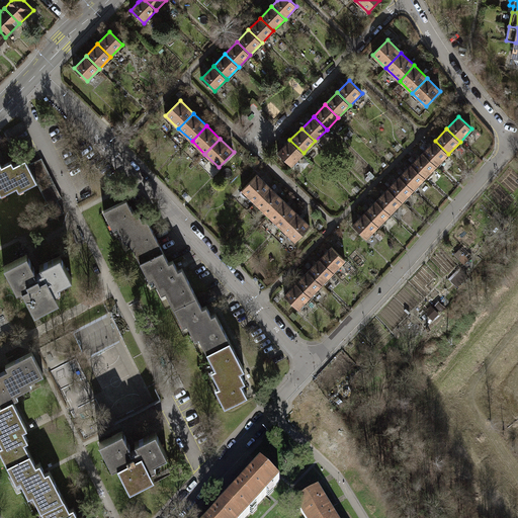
[(291,165),(304,153),(289,140),(278,152),(291,165)]
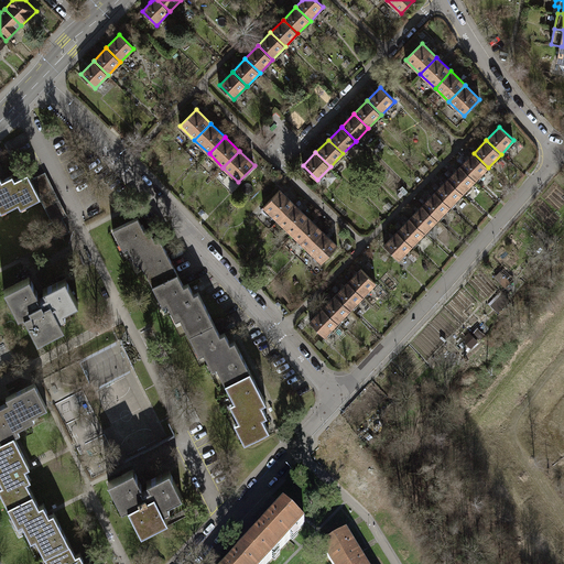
[(474,153),(461,166),(475,181),(488,167),(474,153)]
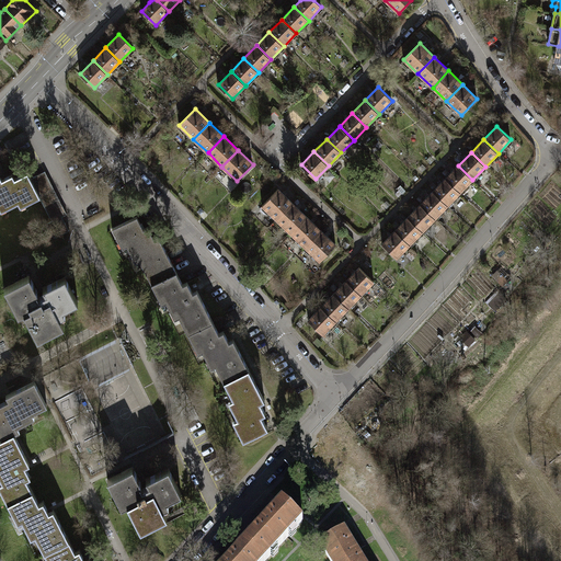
[(460,192),(472,180),(458,165),(446,179),(460,192)]
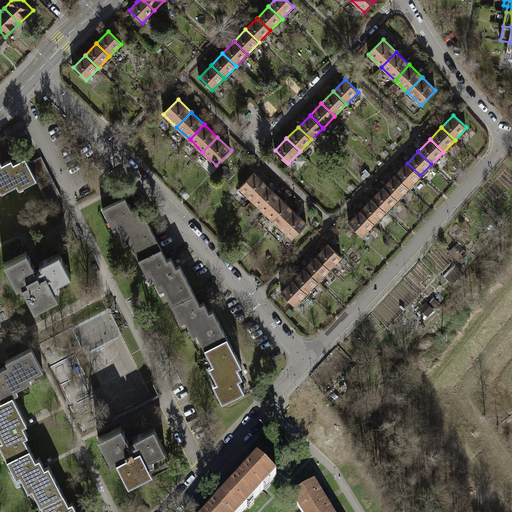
[(41,156),(28,163),(37,179),(36,180),(47,202),(43,204),(50,218),(64,211),(57,198),(62,196),(41,156)]
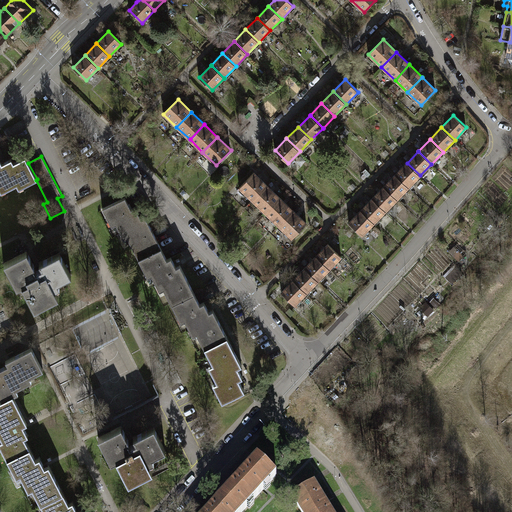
[(0,160),(0,188),(4,186),(7,190),(22,182),(24,186),(36,180),(37,179),(28,163),(25,157),(13,163),(11,159),(2,164),(0,160)]
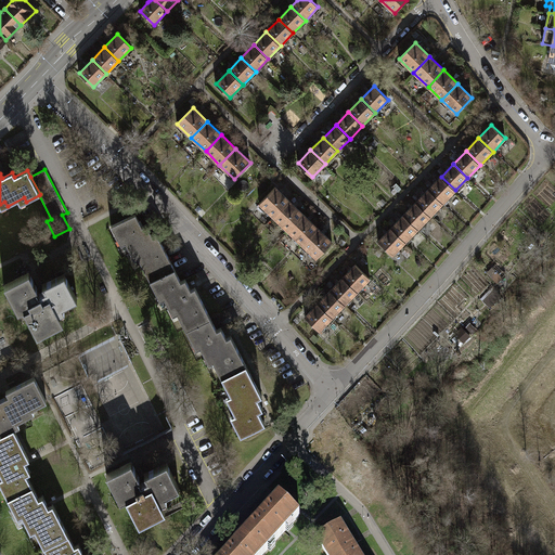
[(441,177),(428,190),(442,203),(455,190),(441,177)]
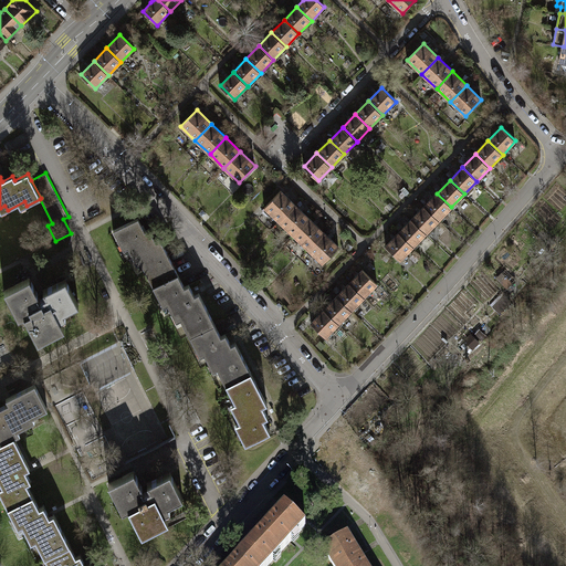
[(264,207),(279,221),(295,205),(281,190),(264,207)]
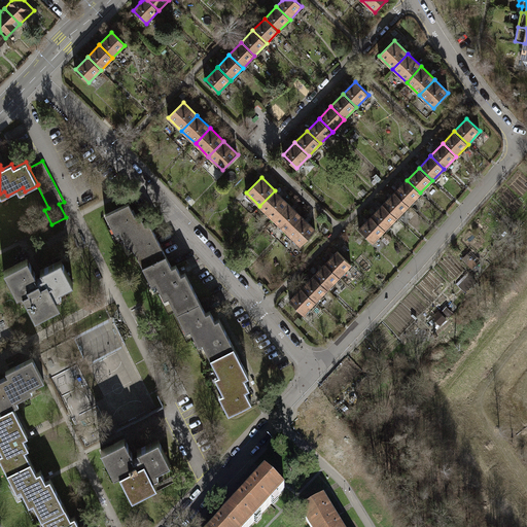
[(407,180),(395,191),(409,205),(420,192),(407,180)]
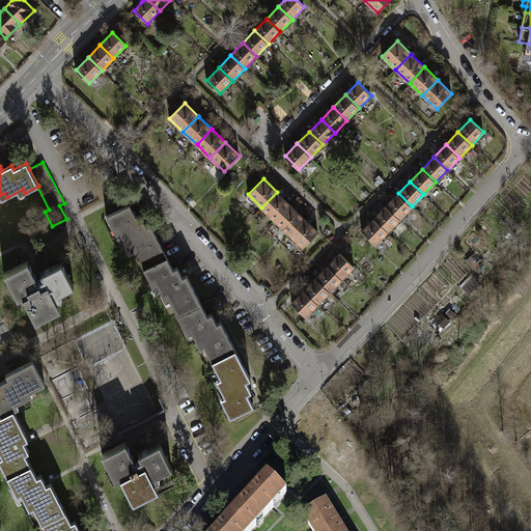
[(290,205),(277,192),(261,207),(275,221),(290,205)]
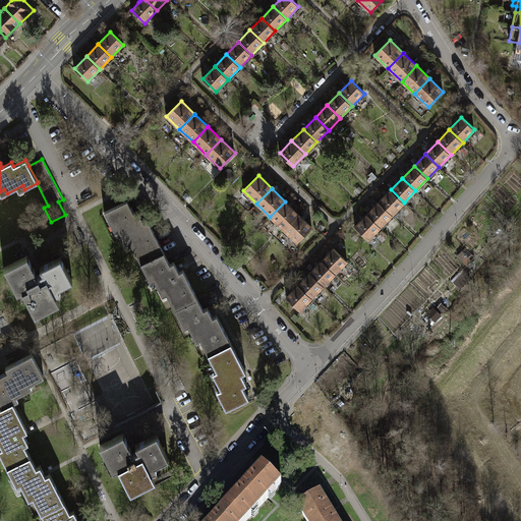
[(393,215),(404,203),(391,189),(379,201),(393,215)]
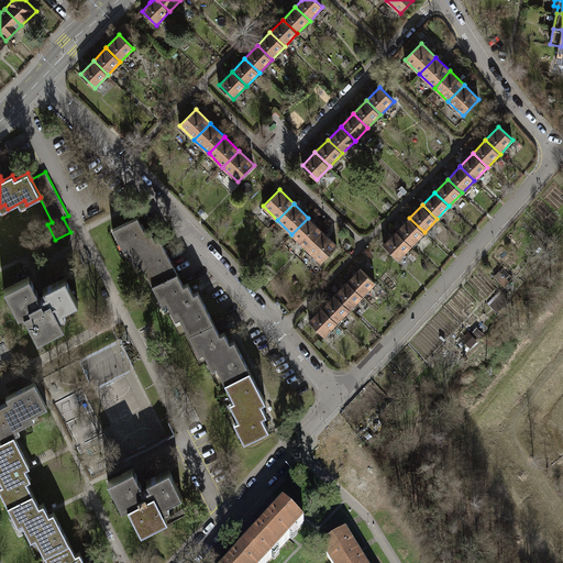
[(138,256),(153,285),(177,273),(158,236),(154,239),(148,228),(144,230),(138,218),(113,230),(120,244),(124,242),(133,258),(138,256)]
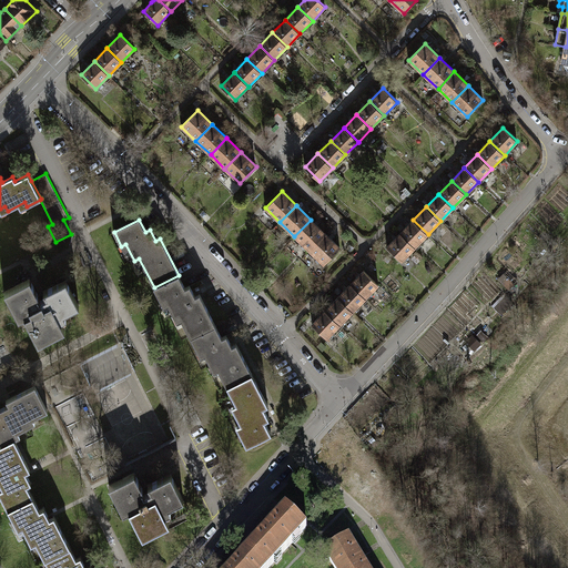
[(294,236),(308,250),(325,233),(311,220),(294,236)]
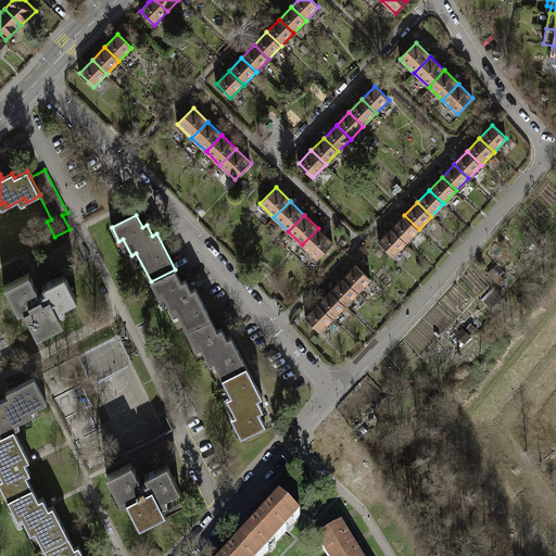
[(404,215),(392,228),(406,242),(419,229),(404,215)]
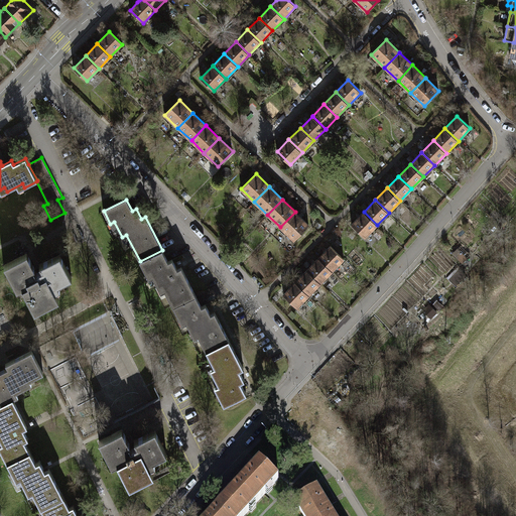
[(308,225),(295,212),(280,227),(294,240),(308,225)]
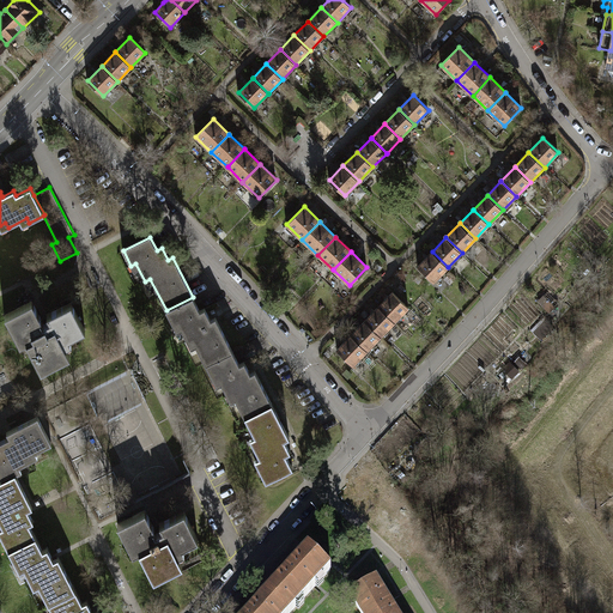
[(434,281),(448,267),(432,252),(418,266),(434,281)]
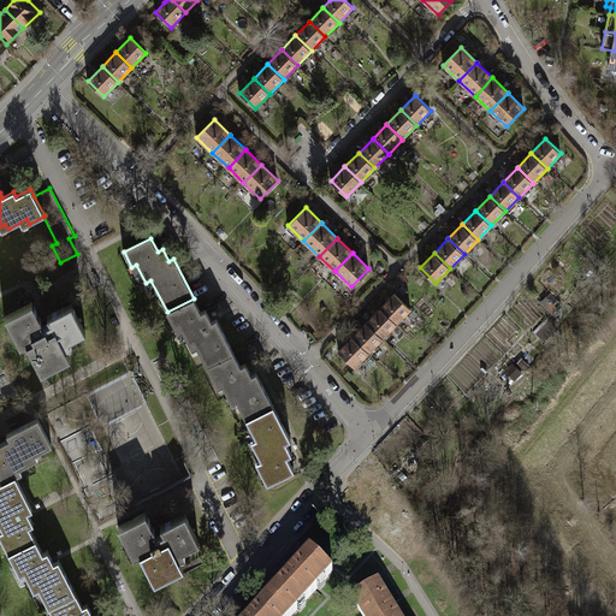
[(395,294),(380,308),(396,324),(410,309),(395,294)]
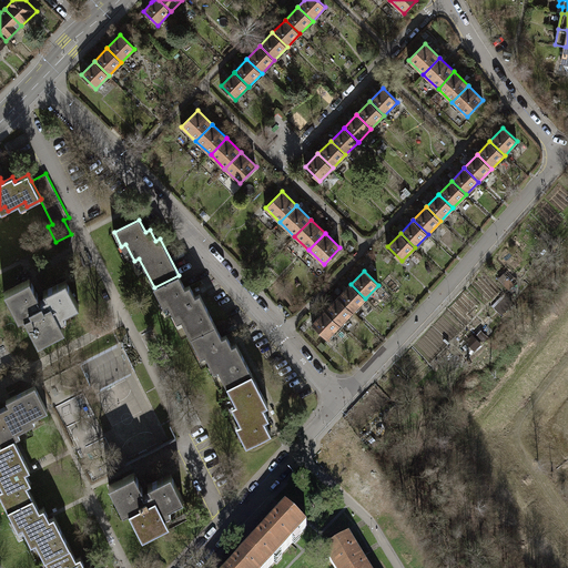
[(185,287),(179,275),(154,287),(161,302),(165,300),(174,316),(179,314),(191,337),(215,325),(200,294),(195,296),(190,285),(185,287)]
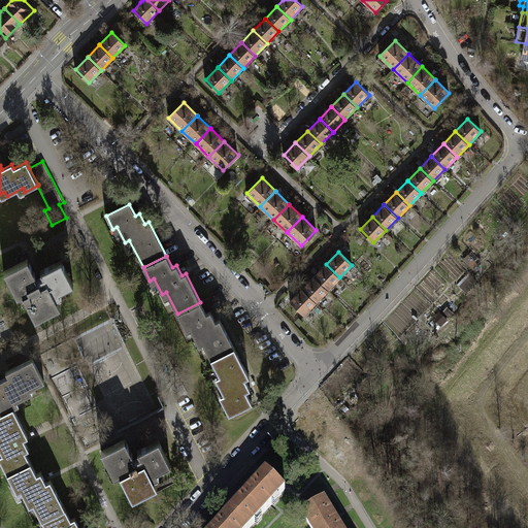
[(27,260),(4,271),(14,292),(21,289),(33,315),(39,311),(41,316),(60,305),(54,294),(73,284),(61,261),(40,271),(43,275),(37,278),(27,260)]
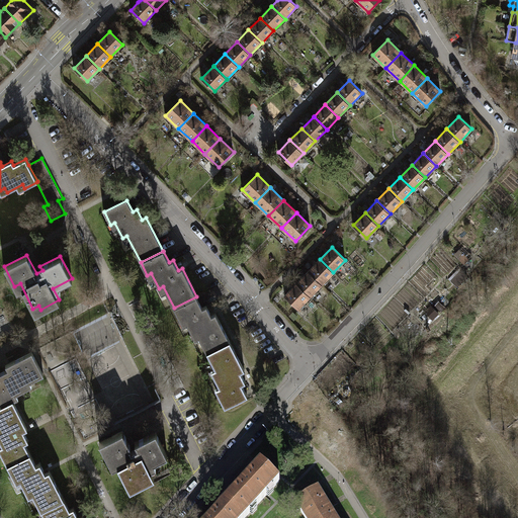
[(322,284),(333,272),(320,259),(309,271),(322,284)]
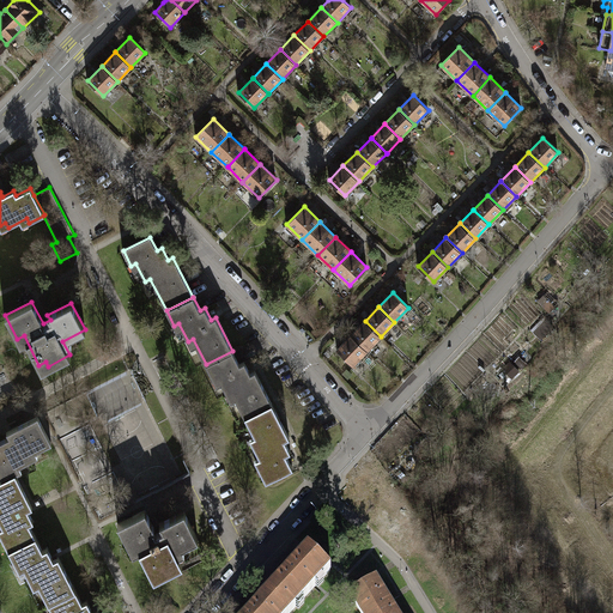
[(365,321),(351,335),(368,351),(381,337),(365,321)]
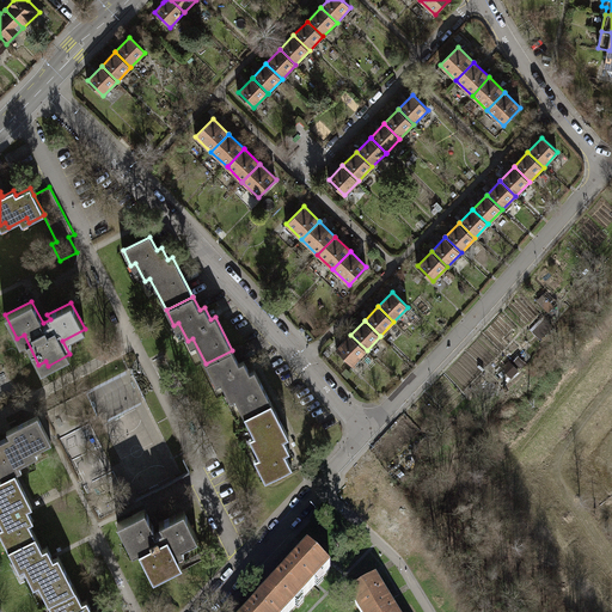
[(353,365),(367,350),(350,335),(336,349),(353,365)]
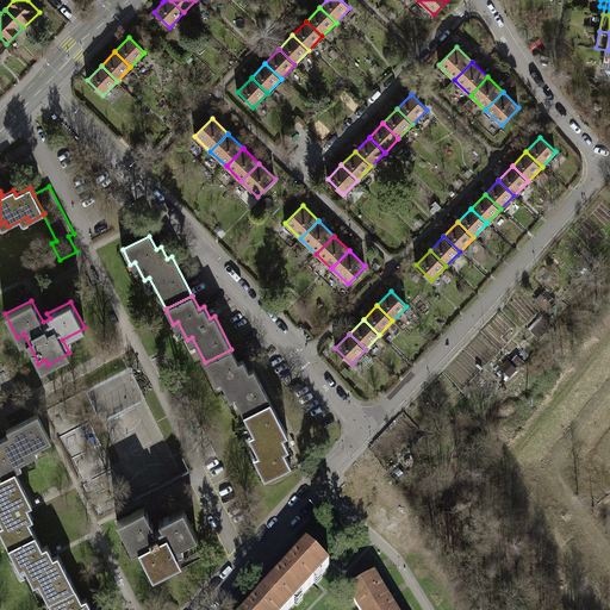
[(238,362),(231,349),(205,362),(212,377),(217,374),(226,393),(231,391),(244,416),(271,403),(254,369),(249,372),(243,360),(238,362)]
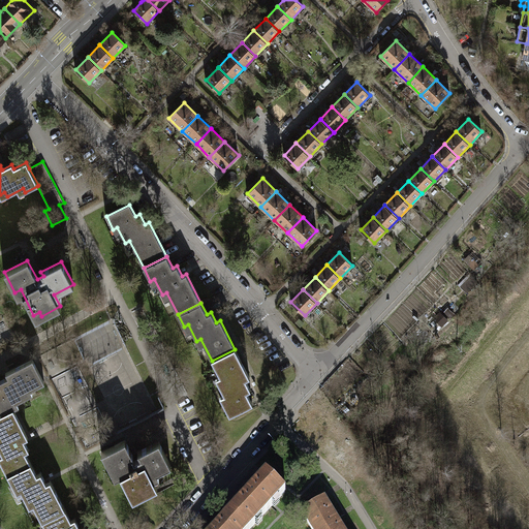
[(249,377),(235,349),(212,361),(222,382),(218,384),(226,401),(222,403),(229,415),(252,404),(246,392),(250,390),(245,379),(249,377)]
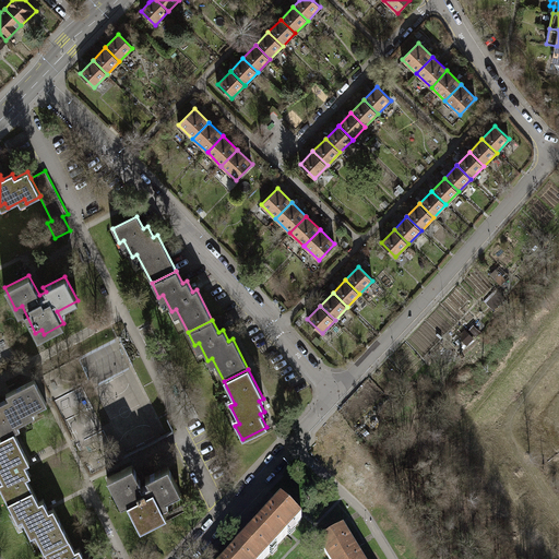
[(0,432),(2,437),(2,438),(13,432),(12,428),(28,419),(26,415),(47,404),(34,380),(7,394),(9,399),(0,403),(0,432)]
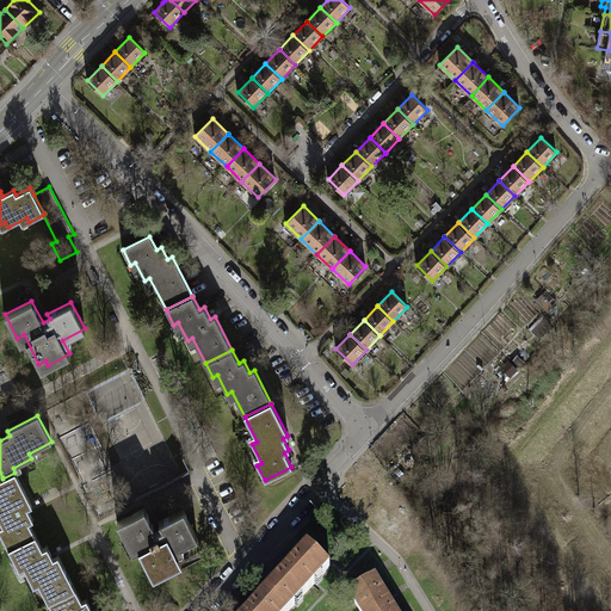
[(1,535),(8,549),(36,535),(29,522),(34,519),(28,508),(32,506),(14,473),(2,479),(2,477),(0,479),(0,508),(1,511),(0,511),(0,520),(6,532),(1,535)]
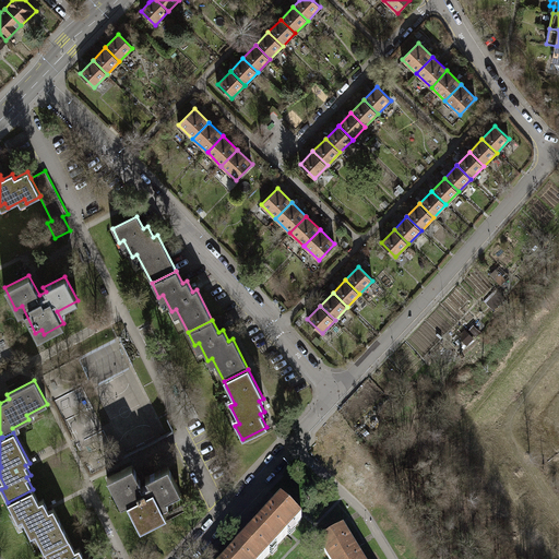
[(166,514),(159,501),(180,491),(168,466),(145,478),(149,483),(143,486),(132,465),(108,478),(119,500),(125,497),(139,523),(144,521),(146,524),(166,514)]
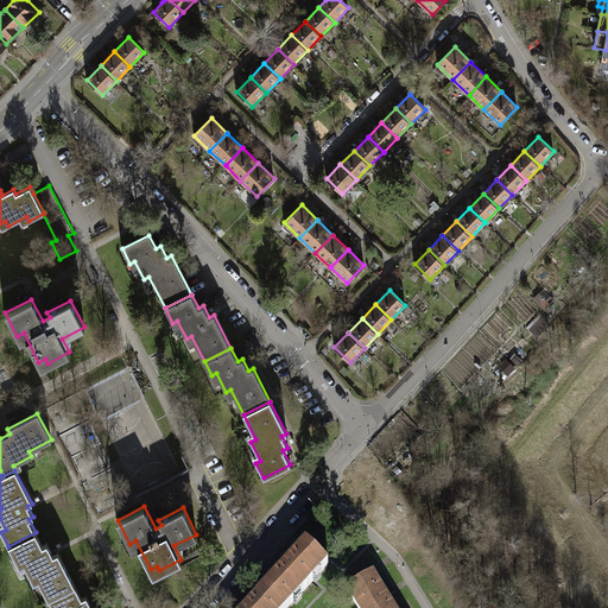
[(35,575),(48,600),(75,586),(57,552),(52,556),(46,544),(42,546),(36,532),(8,546),(16,561),(20,558),(30,577),(35,575)]
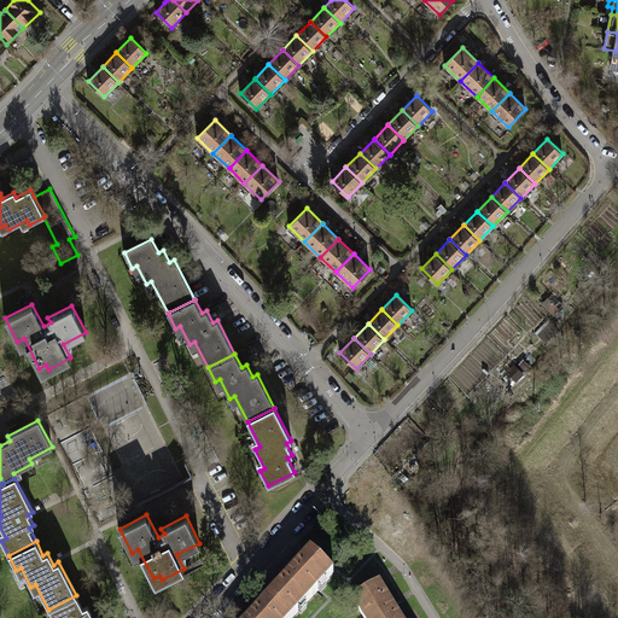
[(292,572),(268,599),(289,617),(292,617),(333,573),(310,553),(292,572)]
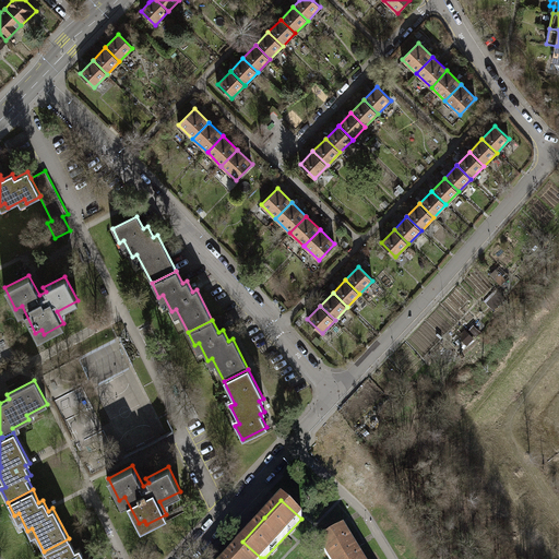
[(319,540),(330,558),(364,558),(343,526),(319,540)]
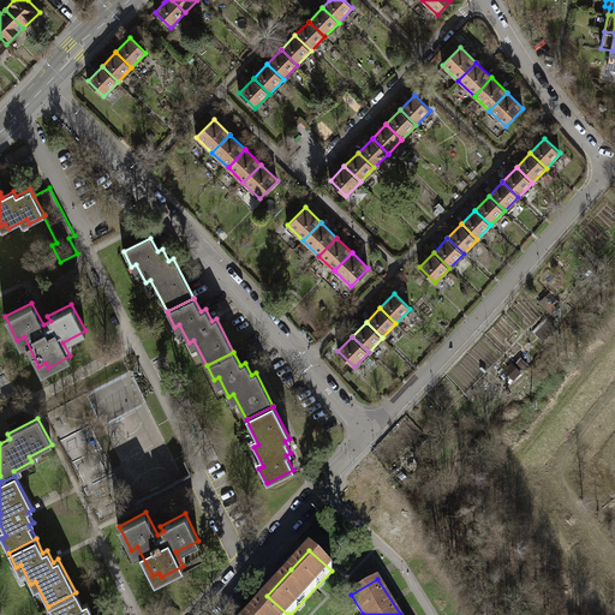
[(82,605),(76,592),(48,607),(52,614),(99,614),(97,613),(93,614),(87,603),(82,605)]
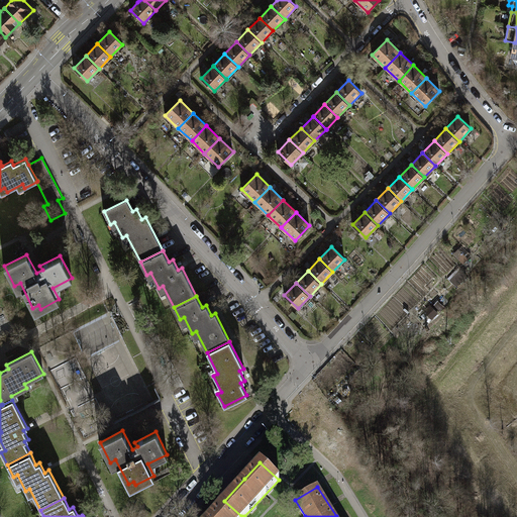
[(241,516),(224,501),(208,516),(241,516)]
